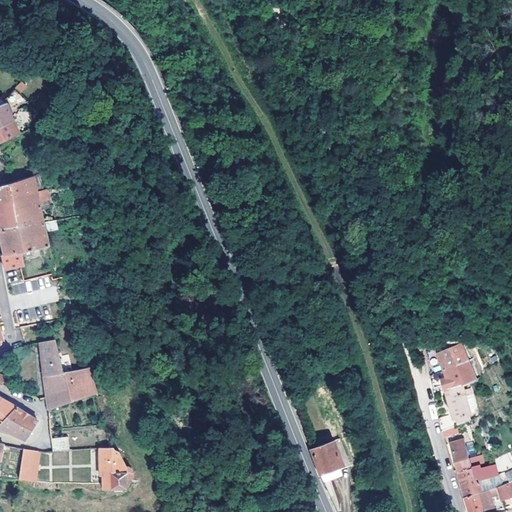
[(20,93),(27,87),(22,81),(15,87),(20,93)]
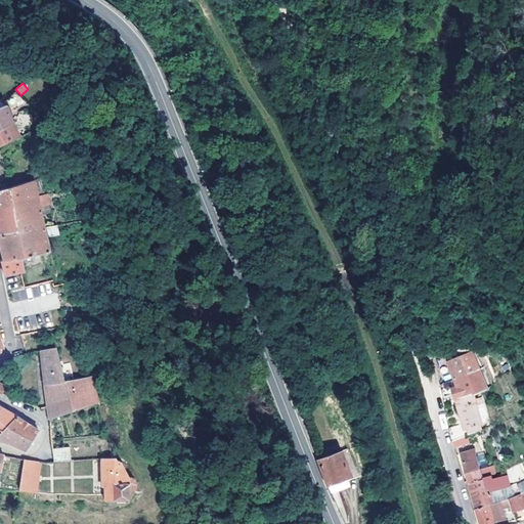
[(0,127),(10,123),(4,105),(0,106),(0,127)]
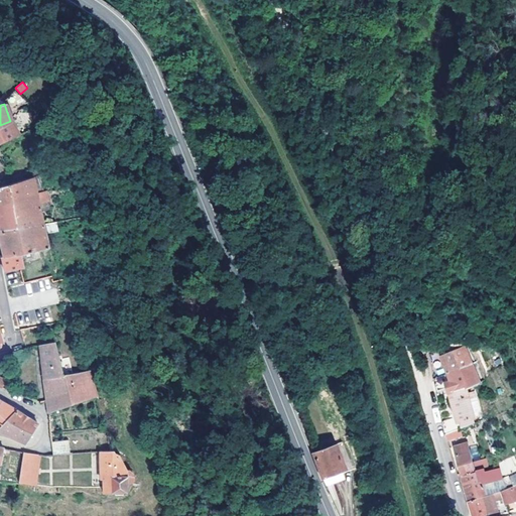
[(0,142),(22,134),(20,130),(17,131),(10,121),(0,125),(0,142)]
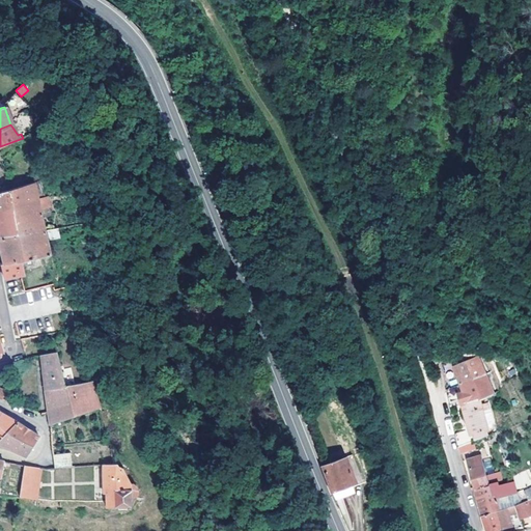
[(0,208),(36,200),(32,183),(0,191),(0,208)]
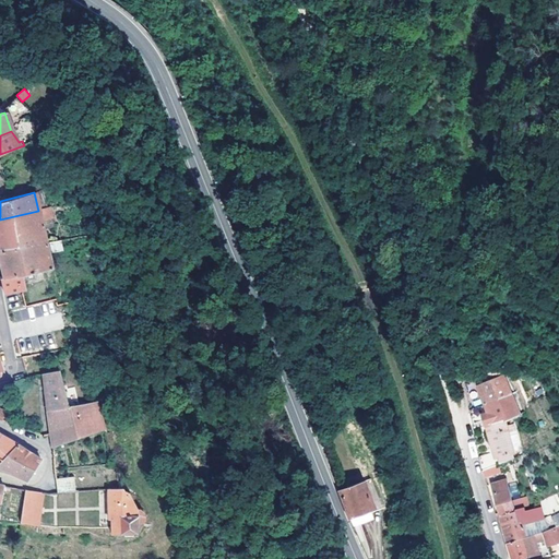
[(0,251),(45,245),(39,221),(51,218),(48,209),(38,211),(0,219),(0,251)]
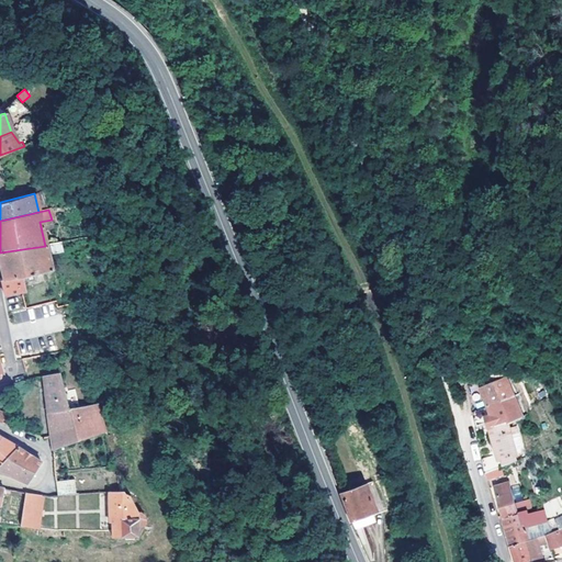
[(0,265),(2,273),(3,280),(21,276),(51,269),(47,253),(59,249),(58,243),(45,246),(0,253),(0,265)]
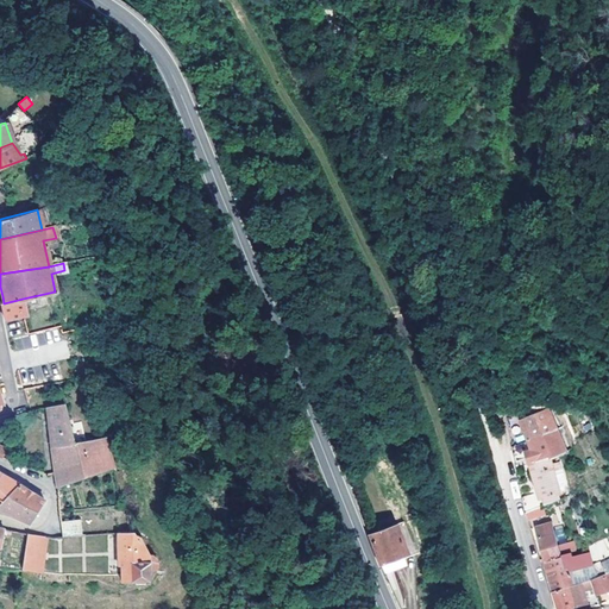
[(5,321),(6,321),(23,316),(26,315),(23,299),(4,303),(1,303),(2,312),(5,321)]
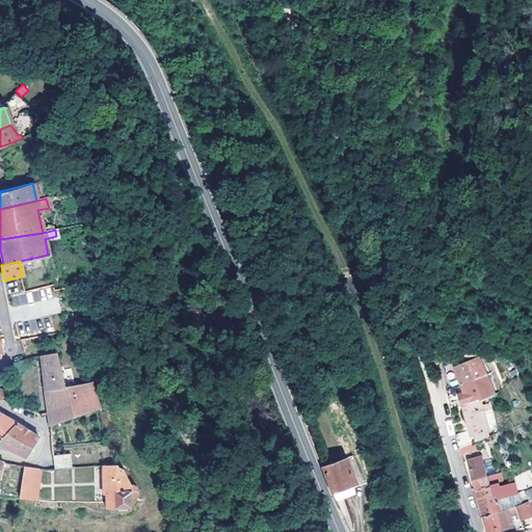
[(14,313),(28,309),(20,276),(5,281),(14,313)]
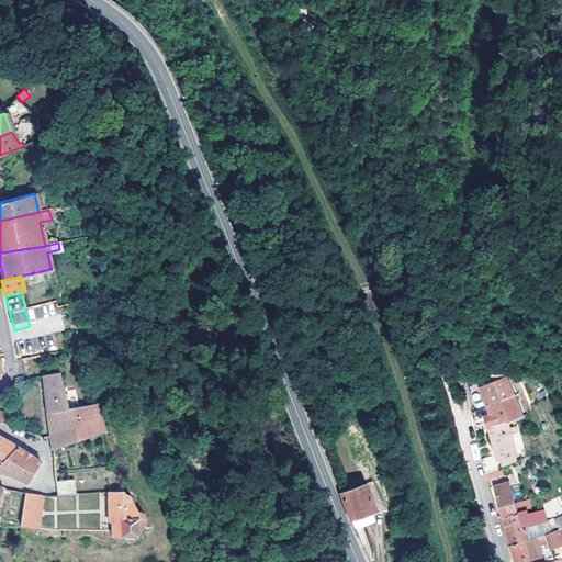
[(469,325),(470,315),(462,314),(461,325),(469,325)]
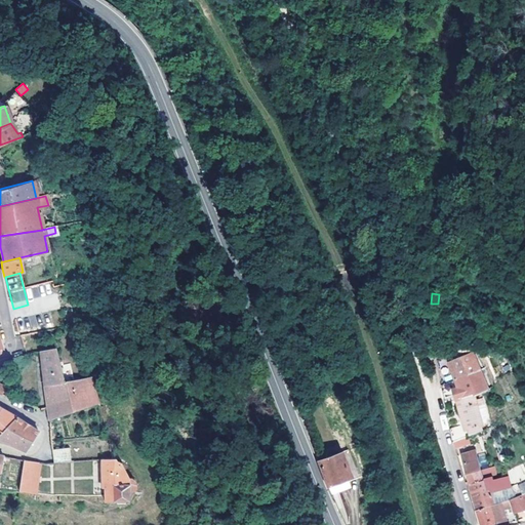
[(14,314),(15,319),(30,316),(28,305),(13,309),(14,314)]
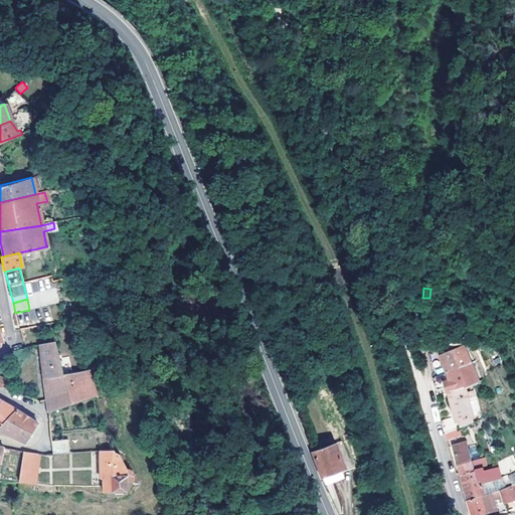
[(18,323),(19,330),(30,327),(28,320),(18,323)]
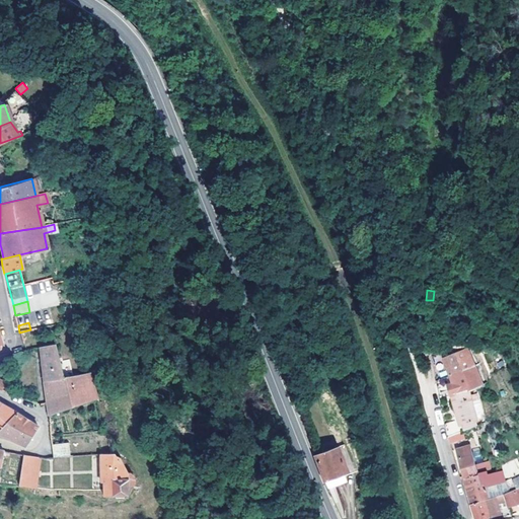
[(47,340),(48,345),(54,344),(71,340),(70,334),(47,340)]
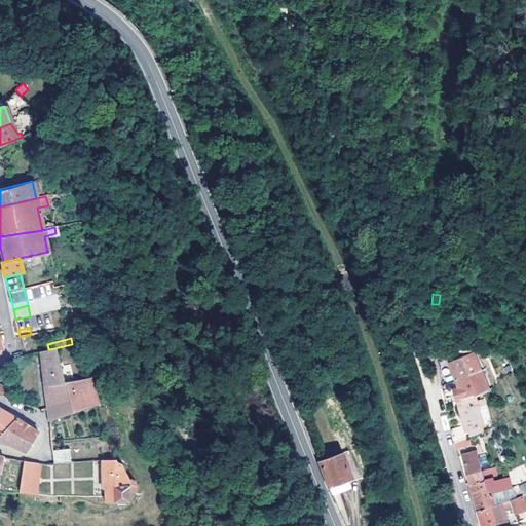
[(72,344),(54,348),(63,382),(78,378),(75,366),(77,364),(72,344)]
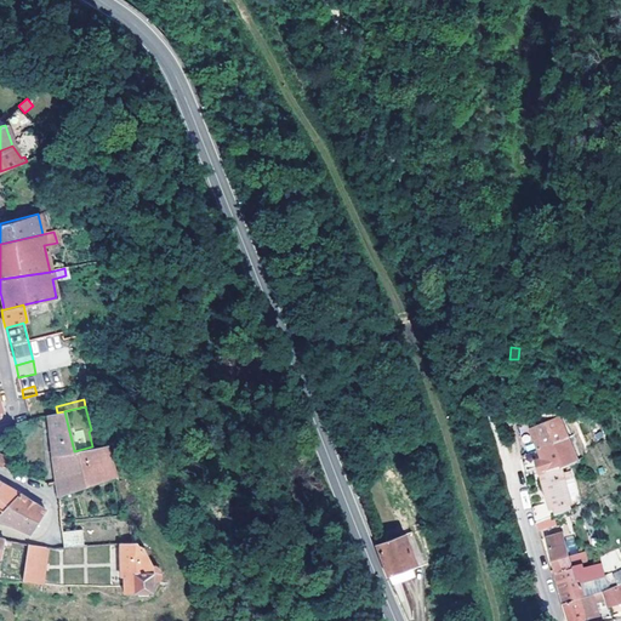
[(117,478),(115,474),(106,442),(92,446),(74,451),(64,411),(57,412),(46,415),(55,482),(58,496),(108,480),(117,478)]
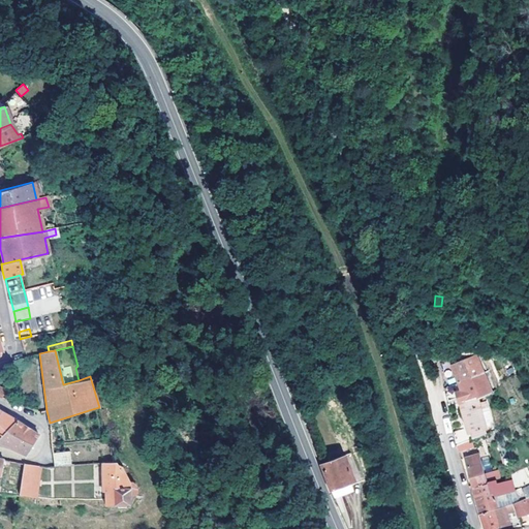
[(452,366),(458,384),(460,383),(483,374),(475,356),(452,366)]
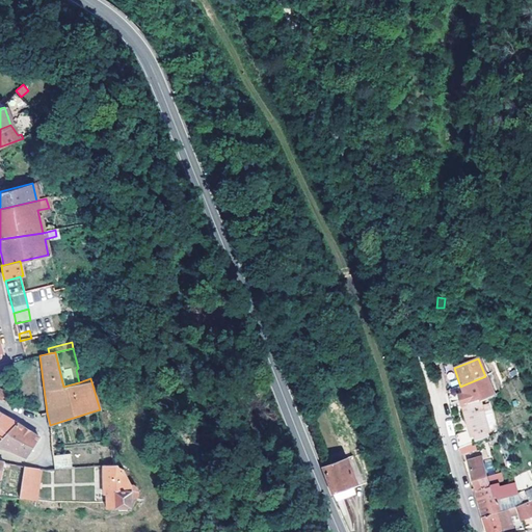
[(485,376),(462,386),(464,394),(459,397),(461,405),(478,400),(480,401),(485,399),(493,396),(485,376)]
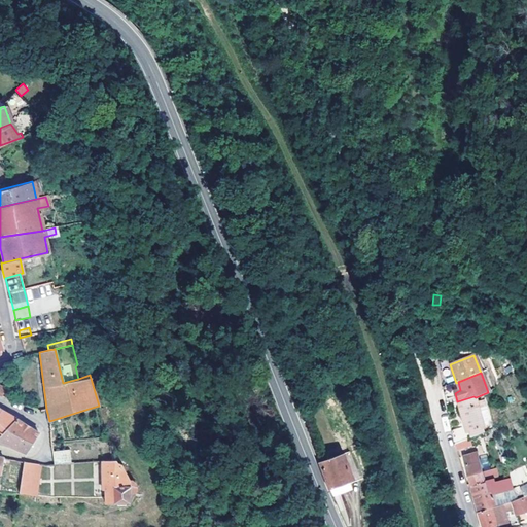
[(452,431),(454,444),(469,438),(471,437),(483,433),(482,428),(484,426),(479,409),(485,407),(482,398),(477,400),(476,397),(473,396),(457,401),(465,427),(452,431)]
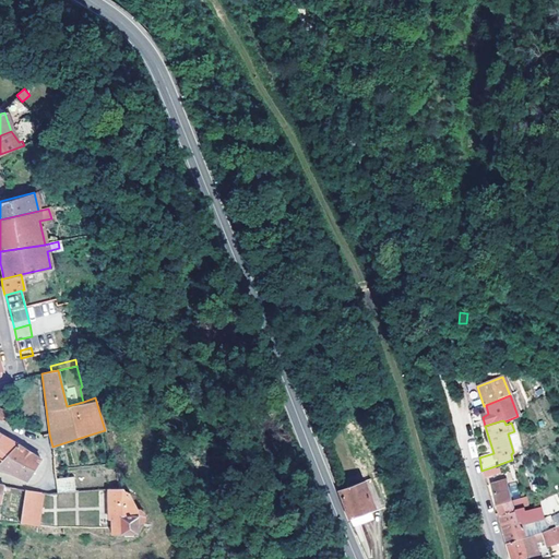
[(9,458),(16,444),(0,435),(0,452),(2,453),(9,458)]
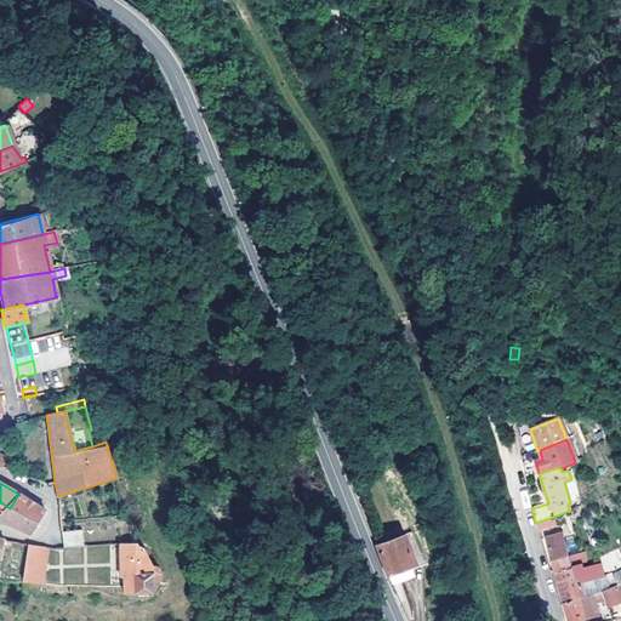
[(29,533),(44,511),(18,494),(10,508),(3,503),(0,507),(0,520),(10,525),(29,533)]
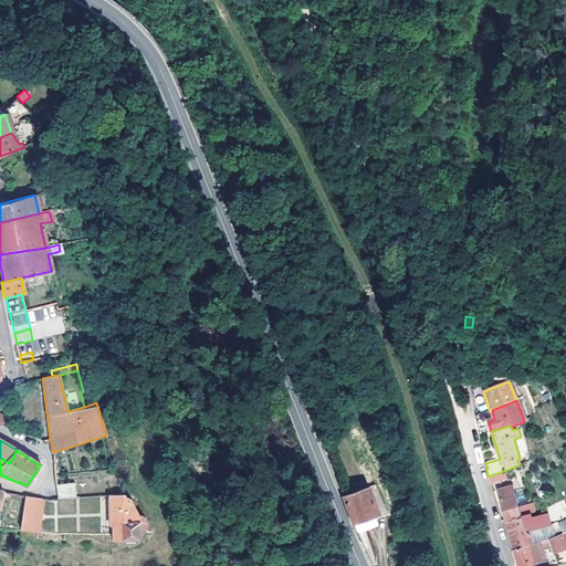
[(504,471),(488,477),(491,484),(506,480),(504,471)]
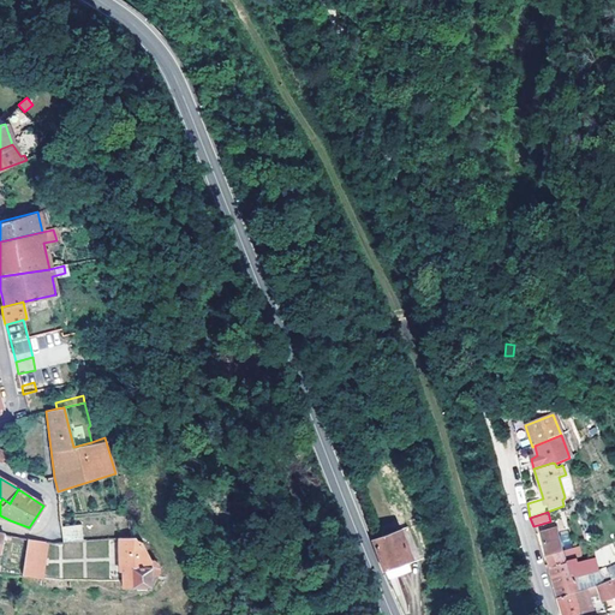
[(61,541),(82,539),(78,525),(60,526),(61,541)]
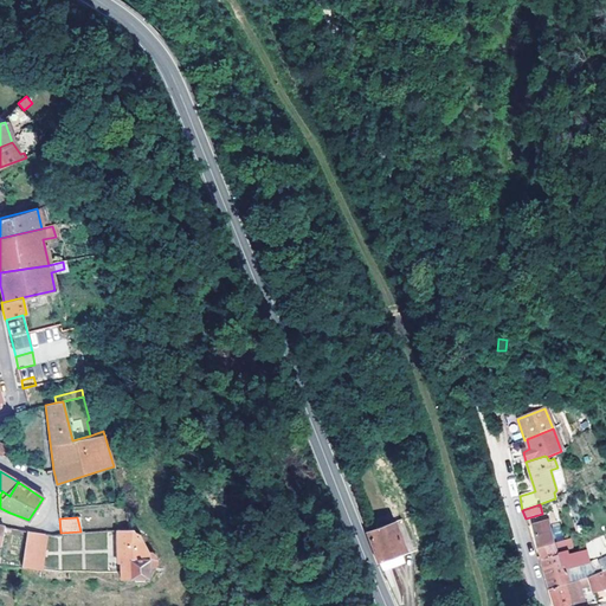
[(367,534),(378,561),(404,550),(392,522),(366,532),(367,534)]
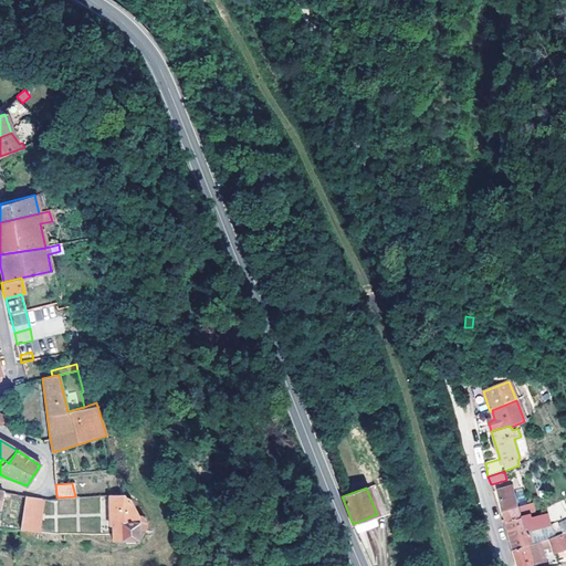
[(505,520),(506,523),(520,520),(521,517),(531,515),(533,517),(537,517),(533,503),(517,507),(512,488),(498,491),(502,509),(505,520)]
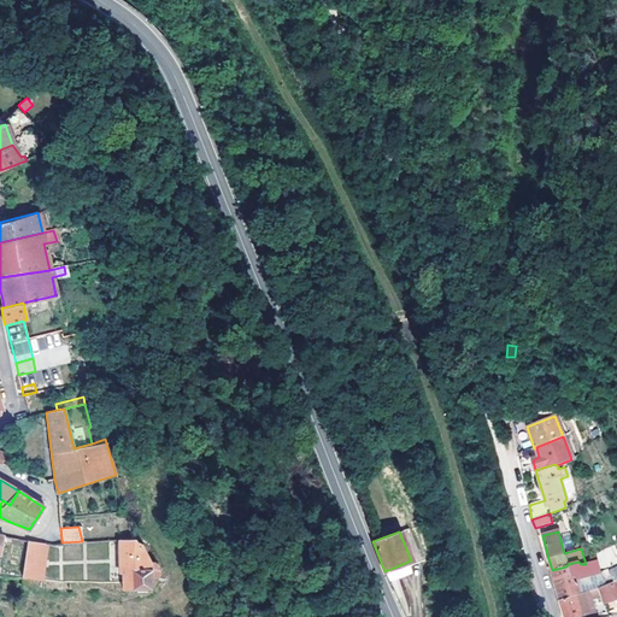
[(131,548),(130,538),(116,539),(118,571),(121,571),(123,589),(150,587),(152,579),(156,579),(158,576),(159,571),(158,566),(153,564),(148,562),(146,556),(144,553),(137,552),(134,551),(131,548)]
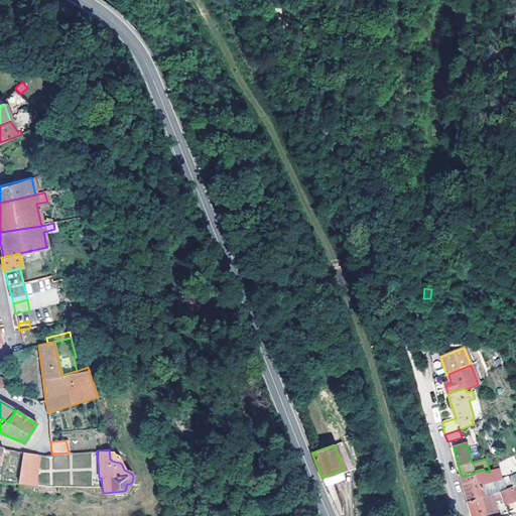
[(28,470),(31,454),(23,452),(20,468),(28,470)]
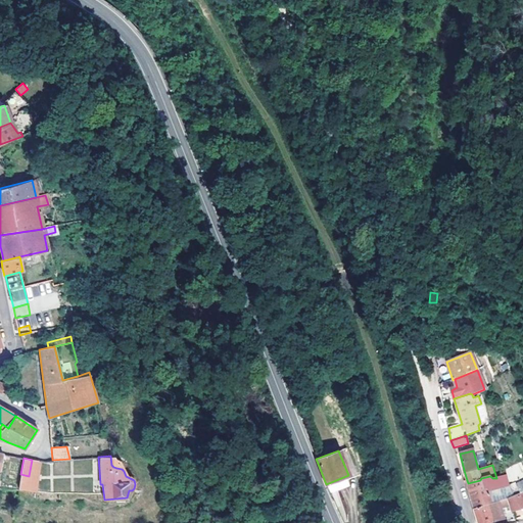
[(504,470),(511,483),(522,476),(522,467),(520,462),(504,470)]
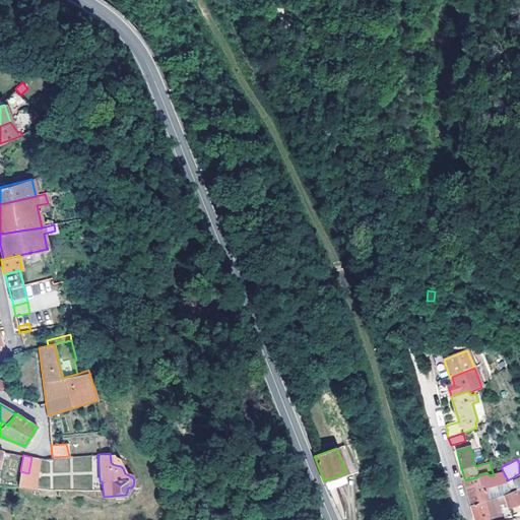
[(473,506),(490,501),(484,484),(501,479),(501,473),(499,473),(494,475),(490,475),(488,473),(478,475),(477,477),(465,480),(469,493),(473,506)]
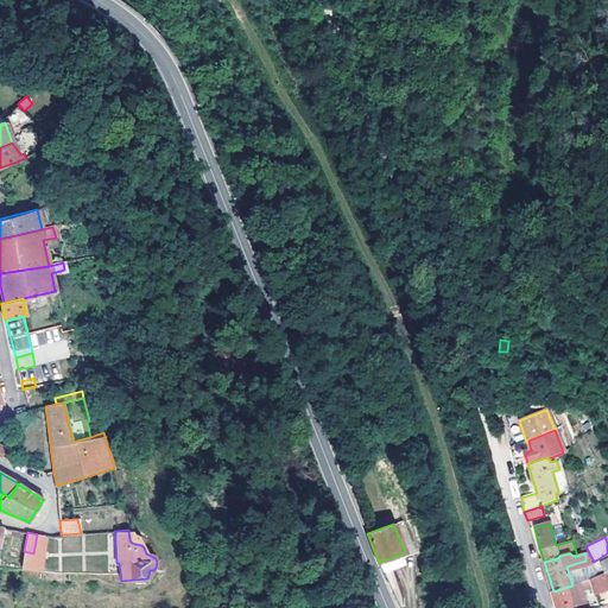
[(384,572),(406,565),(405,558),(382,565),(384,572)]
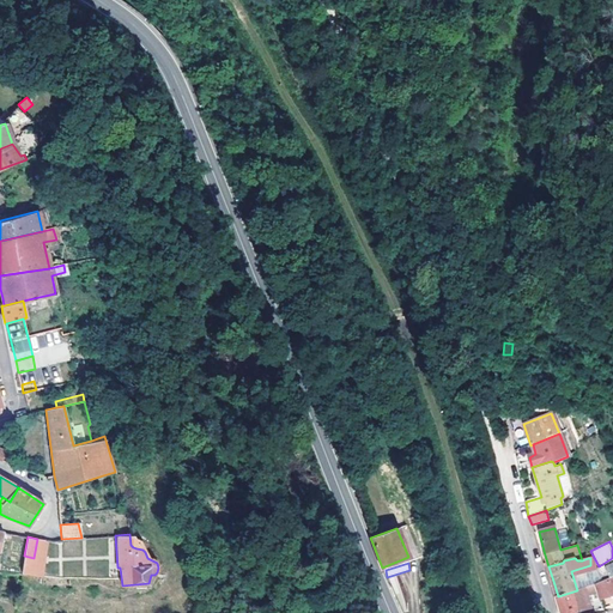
[(562,610),(562,612),(593,612),(602,608),(600,601),(594,604),(592,595),(599,593),(601,600),(612,595),(612,577),(594,586),(577,590),(558,596),(562,610)]
